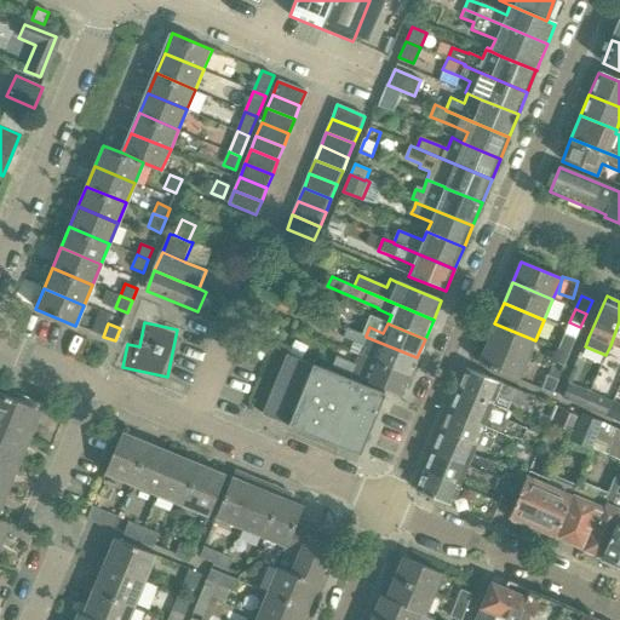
[(486,344),(527,361),(535,340),(494,323),(486,344)]
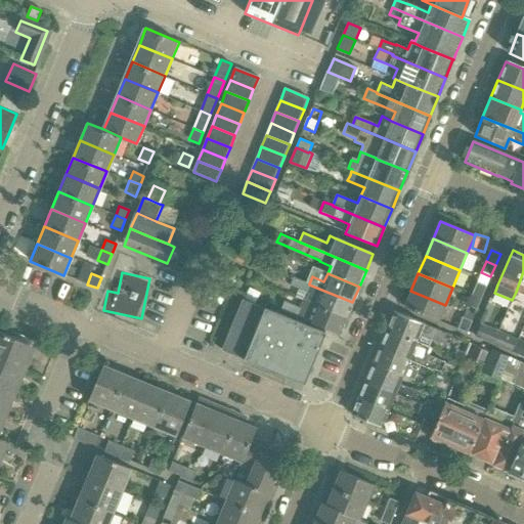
[(293,277),(290,285),(306,292),(305,294),(303,300),(346,317),(352,302),(309,285),(309,284),(293,277)]
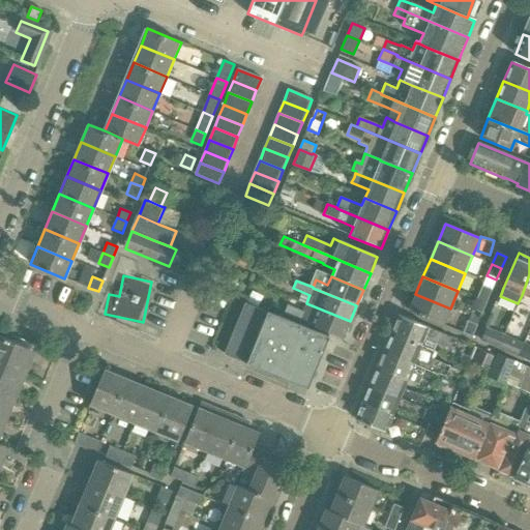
[(476,299),(486,302),(491,290),(481,286),(476,299)]
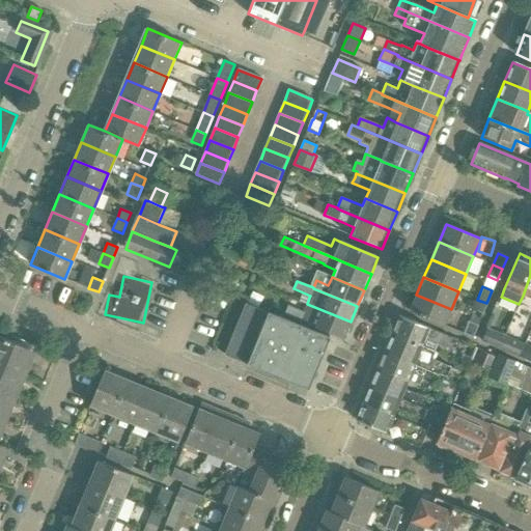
[(409,311),(444,327),(451,309),(416,295),(409,311)]
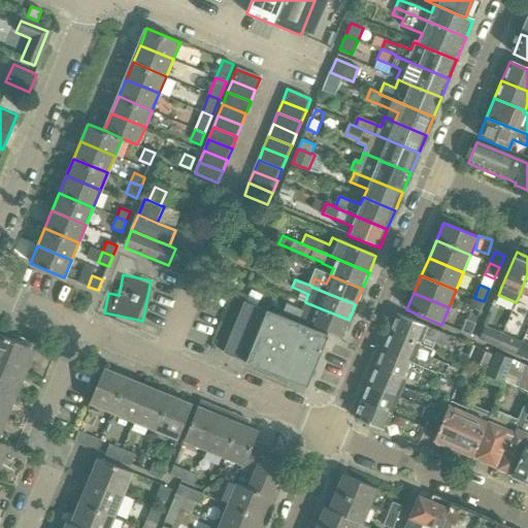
[(484,301),(474,298),(470,308),(480,312),(484,301)]
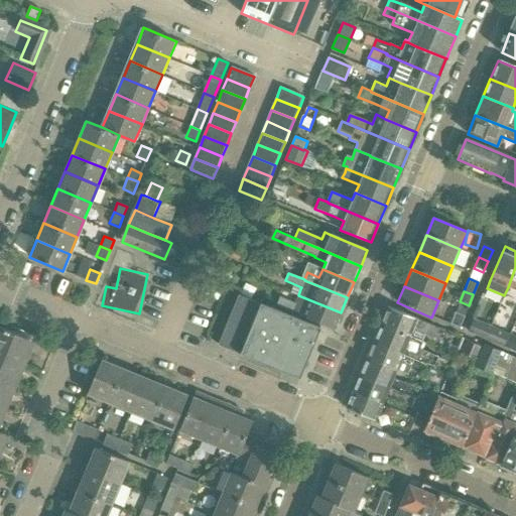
[(217,346),(240,355),(298,379),(318,328),(260,304),(238,295),(217,346)]
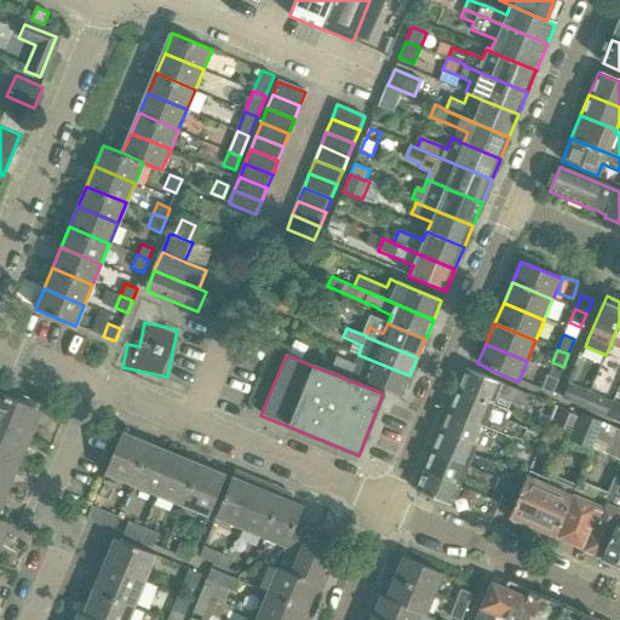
[(337,357),(332,368),(384,391),(385,391),(401,397),(409,375),(359,355),(354,365),(337,357)]
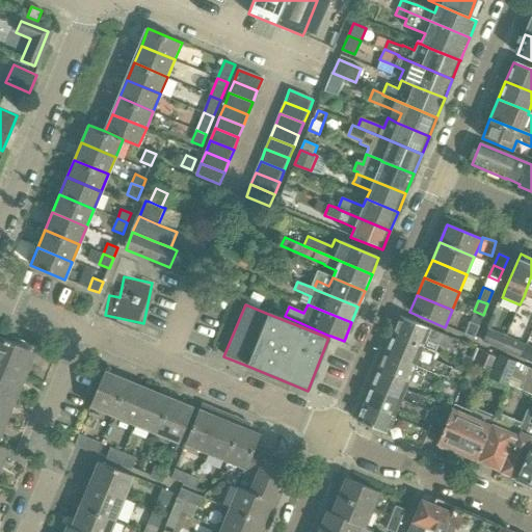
[(400,316),(393,334),(418,344),(435,351),(439,344),(450,349),(454,339),(400,316)]
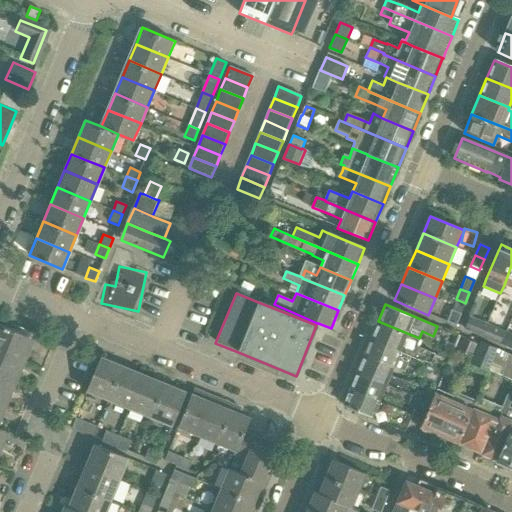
[(452,311),(447,322),(456,326),(461,314),(452,311)]
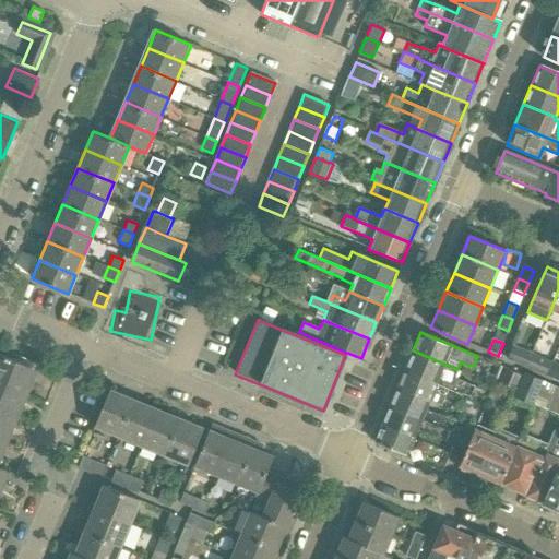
[(509,356),(507,360),(526,368),(532,354),(527,352),(512,345),(509,356)]
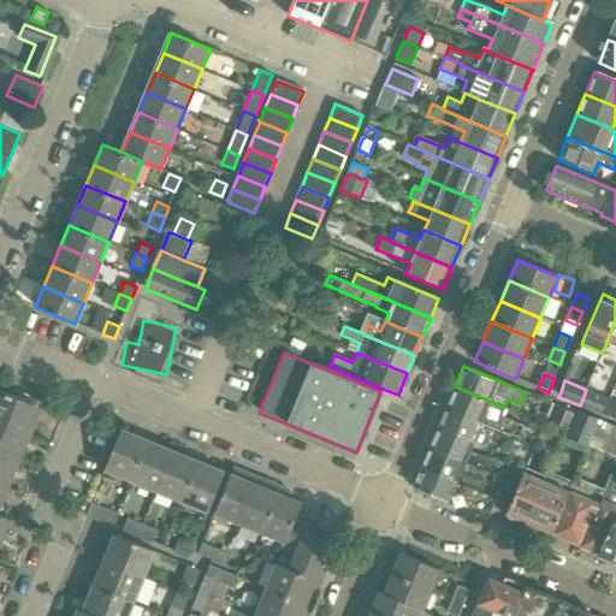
[(455,386),(445,408),(495,428),(532,443),(537,431),(501,416),(504,407),(484,398),(455,386)]
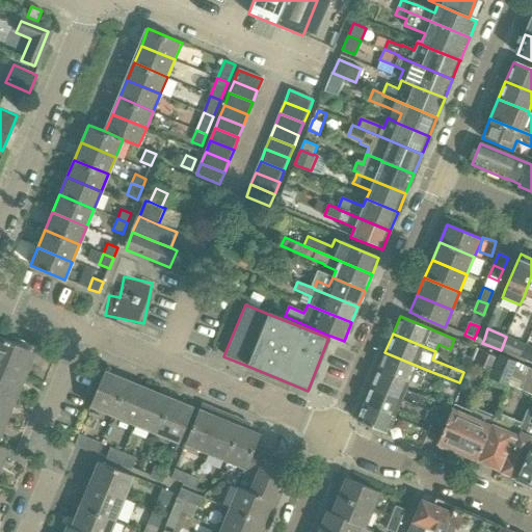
[(506,337),(501,350),(521,358),(527,345),(506,337)]
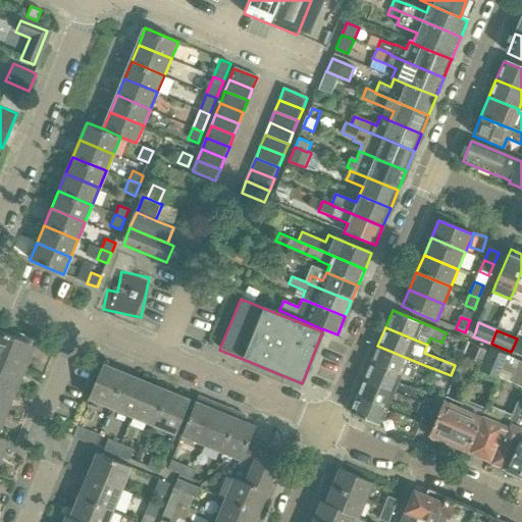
[(0,461),(8,441),(0,437),(0,430),(37,342),(13,331),(11,337),(0,332),(0,461)]
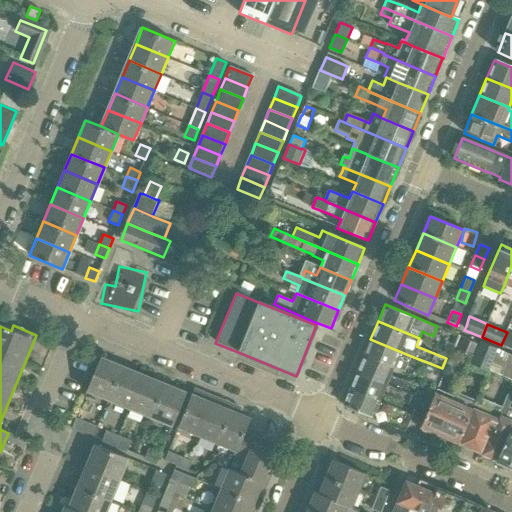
[(511,334),(507,332),(501,345),(511,349),(511,334)]
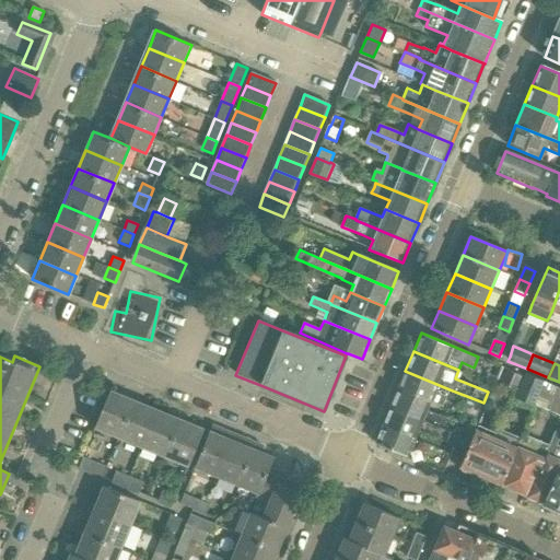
[(442,406),(450,389),(405,371),(398,387),(431,401),(442,406)]
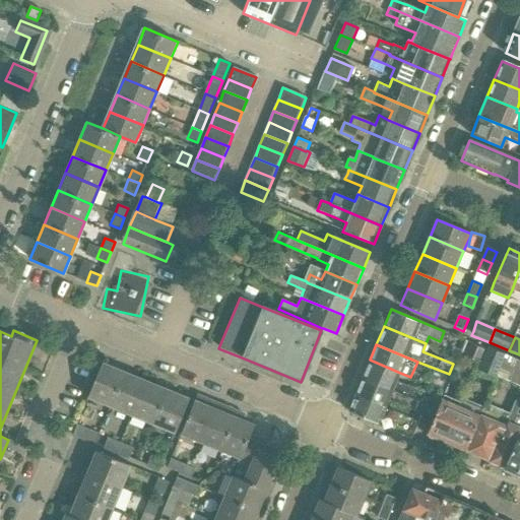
[(486,347),(477,370),(496,378),(505,355),(486,347)]
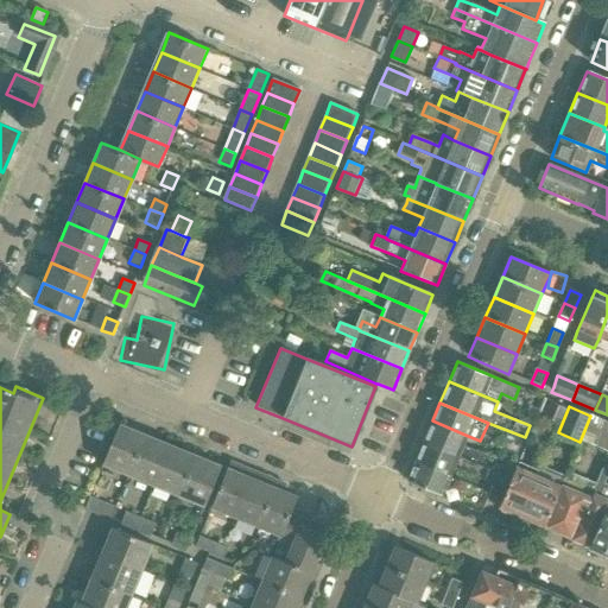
[(607,422),(590,416),(580,442),(581,442),(581,439),(607,450),(607,422)]
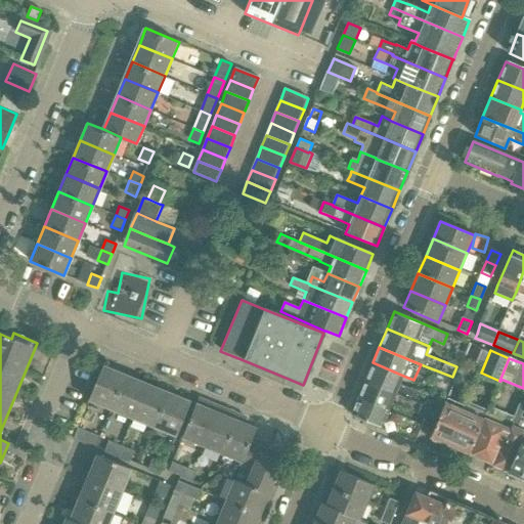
[(426,404),(430,396),(400,384),(403,376),(373,362),(365,379),(423,403),(426,404)]
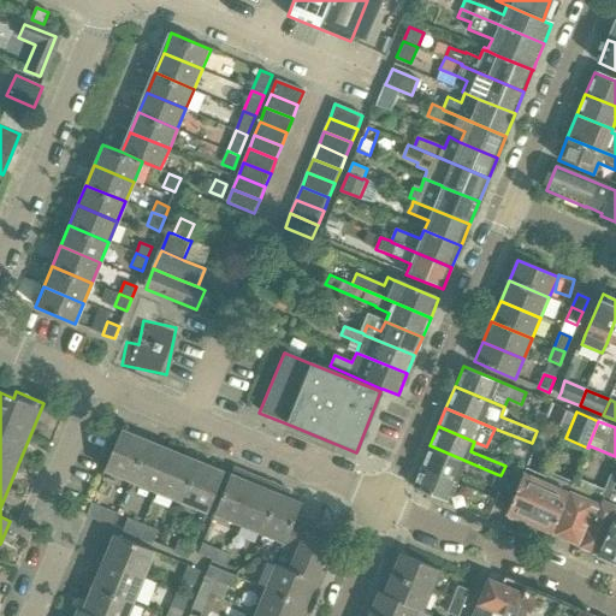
[(120,431),(104,469),(130,480),(146,442),(120,431)]
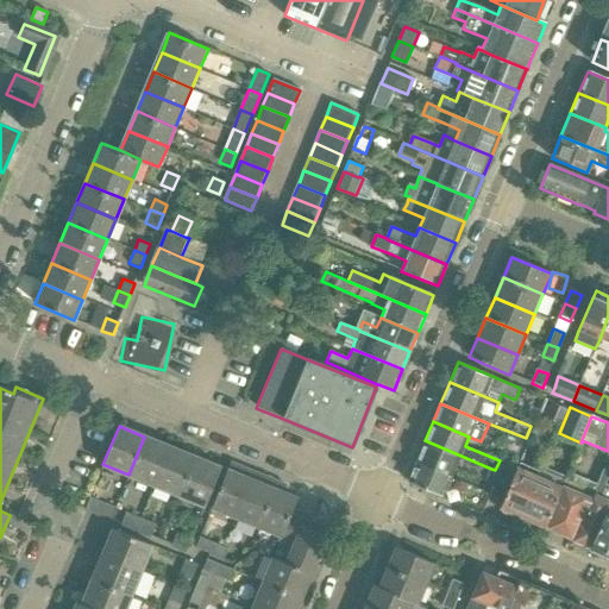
[(152,485),(169,446),(144,437),(129,475),(152,485)]
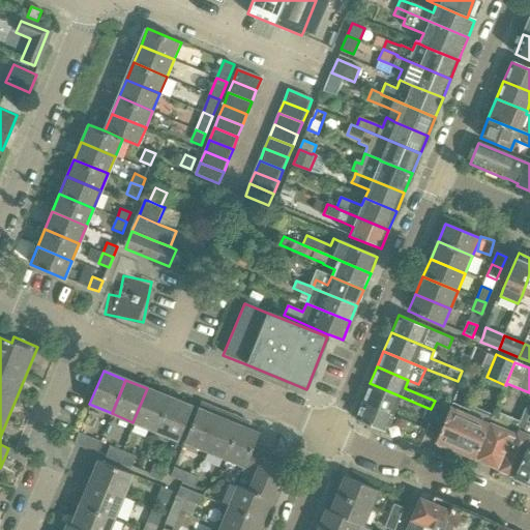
[(393,415),(396,407),(438,424),(442,414),(431,409),(428,408),(370,383),(362,401),(393,415)]
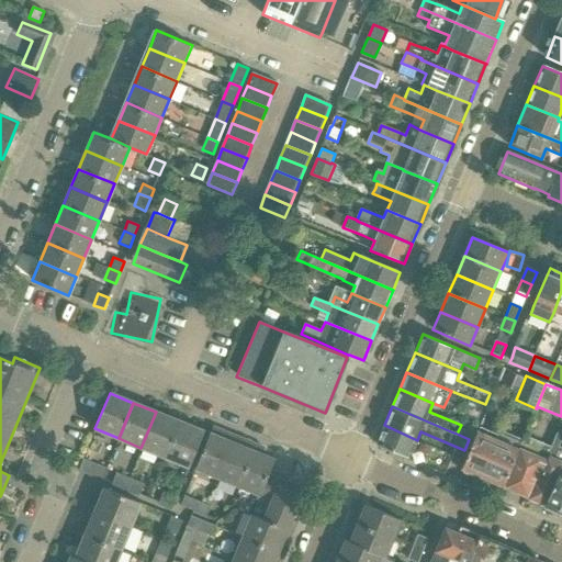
[(481,412),(464,406),(460,416),(476,423),(481,412)]
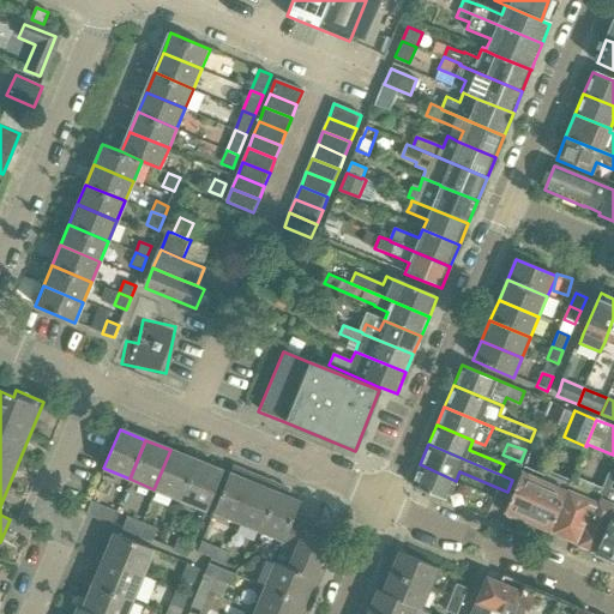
[(170,450),(154,489),(180,500),(197,461),(170,450)]
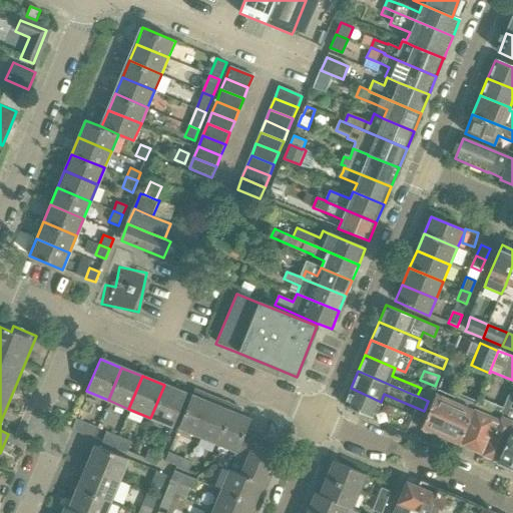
[(172,426),(185,394),(164,385),(150,418),(172,426)]
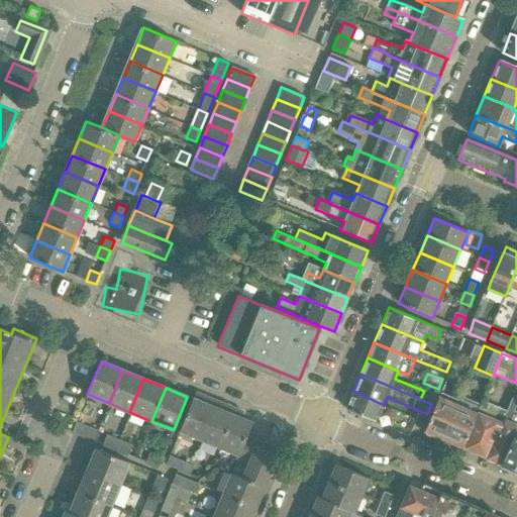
[(346,409),(411,435),(419,438),(425,421),(384,405),(353,391),(346,409)]
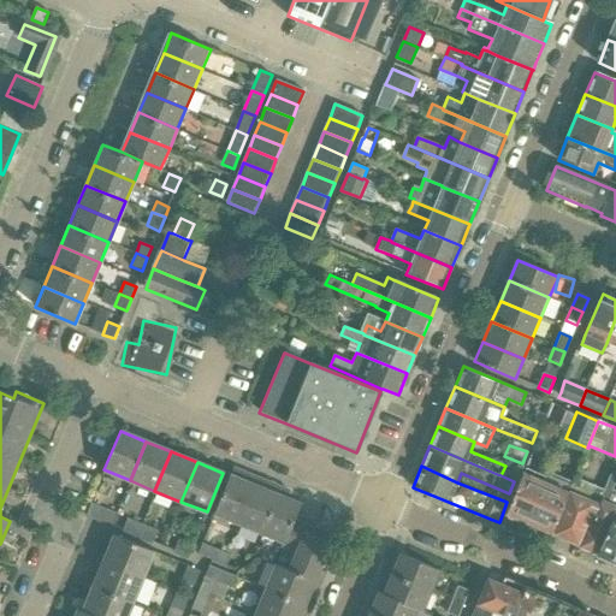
[(232,467),(214,511),(237,521),(255,477),(232,467)]
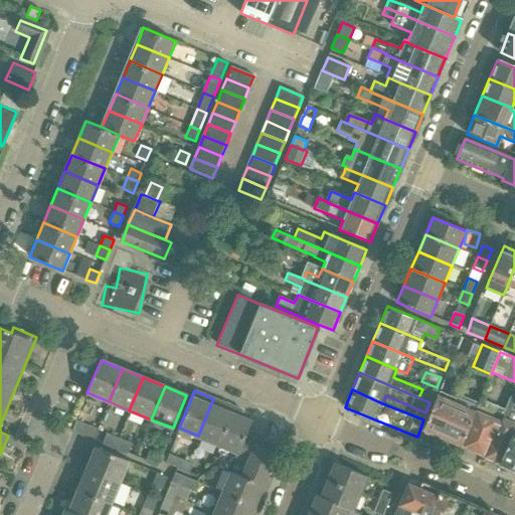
[(437,396),(423,428),(441,437),(455,403),(437,396)]
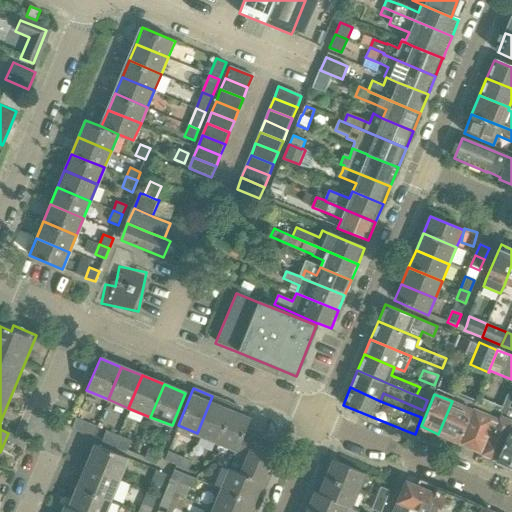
[(438,434),(447,437),(445,440),(456,444),(457,441),(458,442),(475,402),(455,394),(452,401),(438,434)]
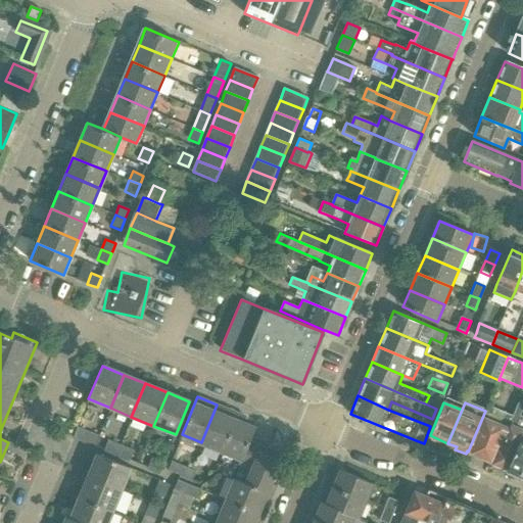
[(501,447),(497,446),(490,464),(508,472),(522,434),(522,416),(519,415),(522,405),(518,402),(513,417),(506,432),(508,433),(501,447)]
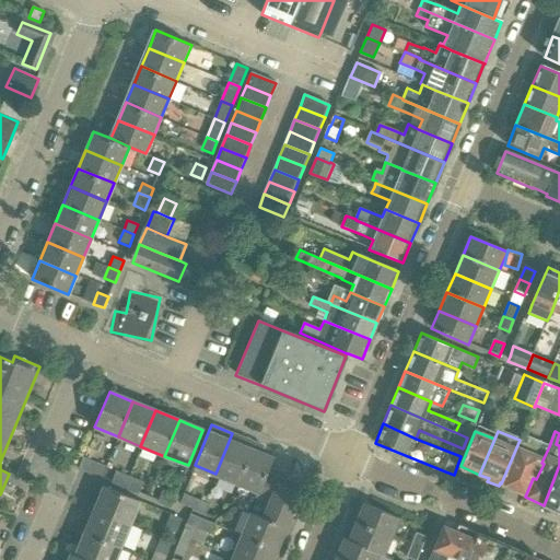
[(232,433),(216,474),(236,482),(254,442),(232,433)]
